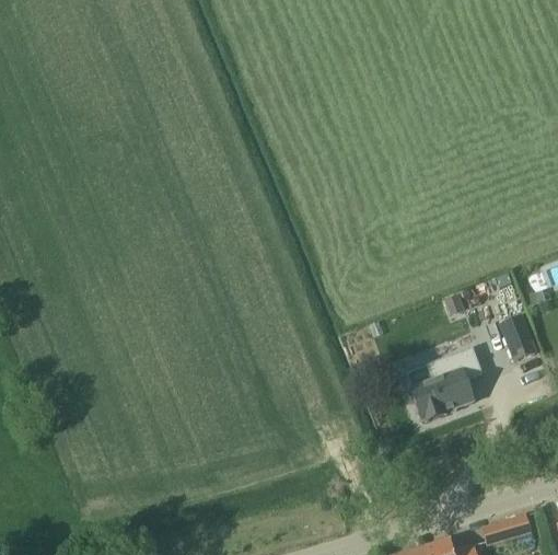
[(514,360),(537,351),(523,313),(499,323),(514,360)]
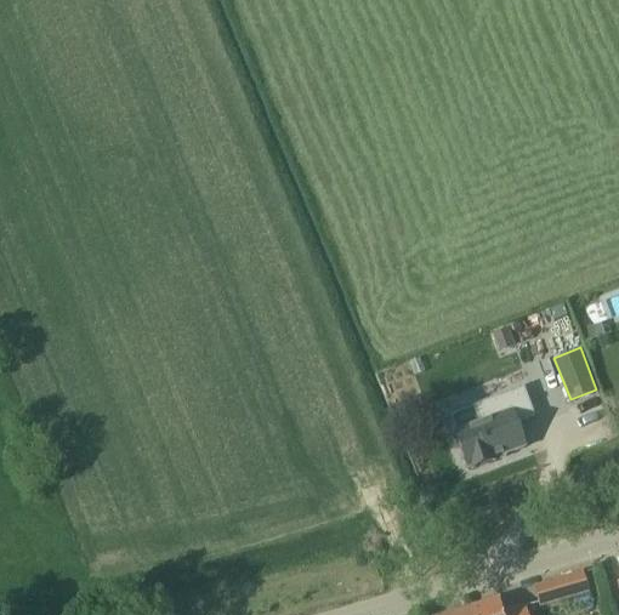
[(480,421),(455,430),(467,465),(471,463),(472,466),(494,457),(493,455),(526,443),(517,421),(535,414),(524,383),(473,403),(480,421)]
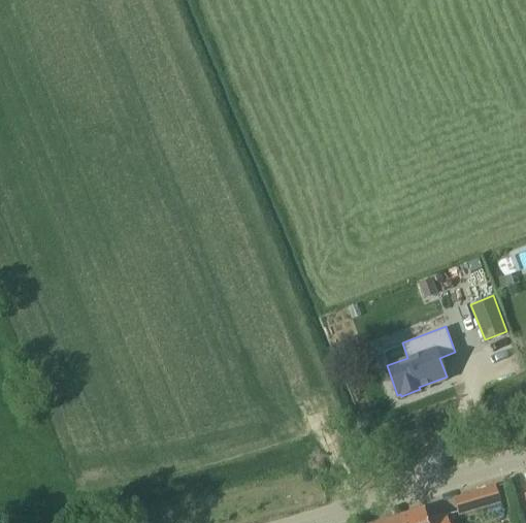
[(499,500),(495,485),(455,496),(459,513),(499,500)]
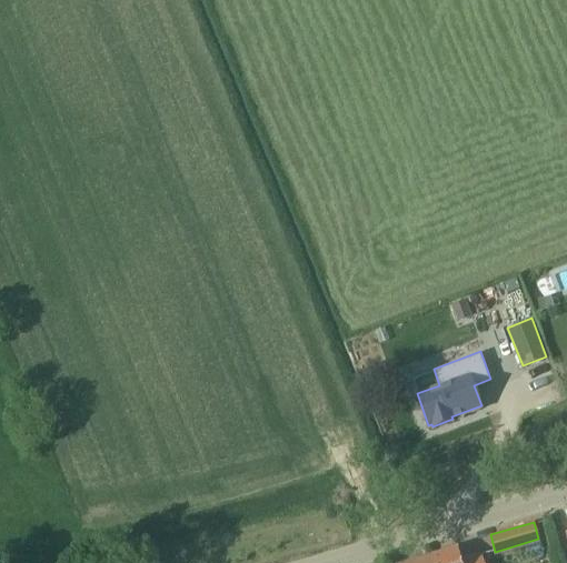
[(566,528),(557,530),(561,546),(566,545),(566,528)]
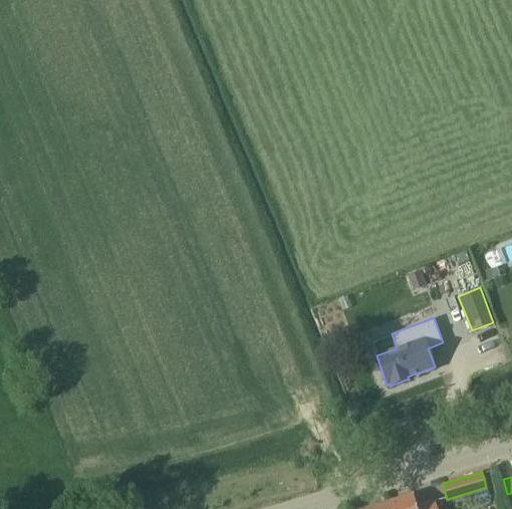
[(436,508),(434,501),(417,506),(414,496),(392,503),(393,508),(436,508)]
